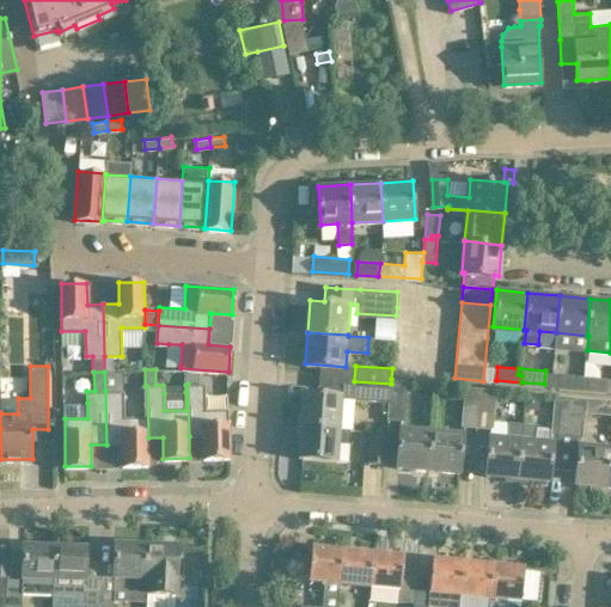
[(199,372),(184,372),(185,385),(188,384),(189,436),(203,436),(203,458),(230,458),(228,409),(205,410),(203,396),(203,384),(199,384),(199,372)]
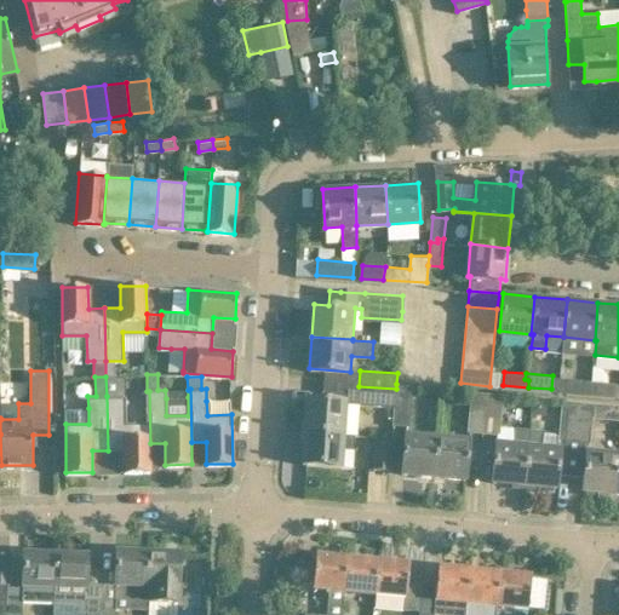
[(566,391),(591,394),(592,386),(588,385),(589,380),(567,378),(566,391)]
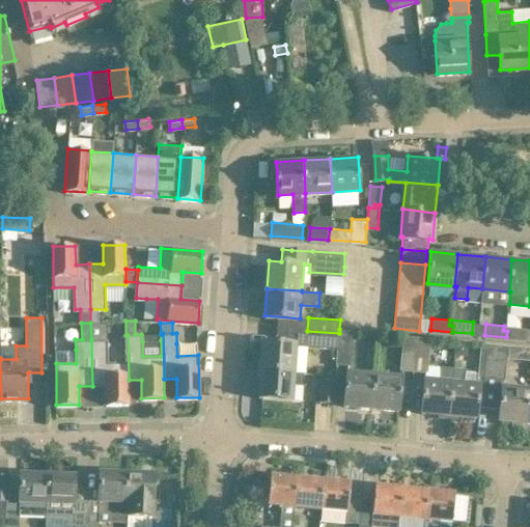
[(507,331),(506,337),(526,339),(527,328),(504,326),(503,330),(507,331)]
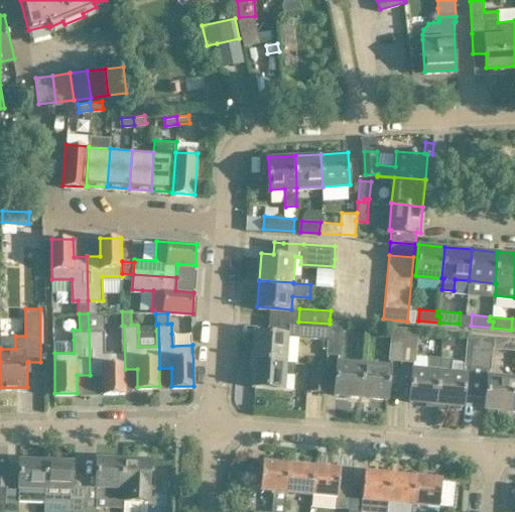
[(330,320),(330,324),(329,337),(328,351),(340,352),(342,321),(330,320)]
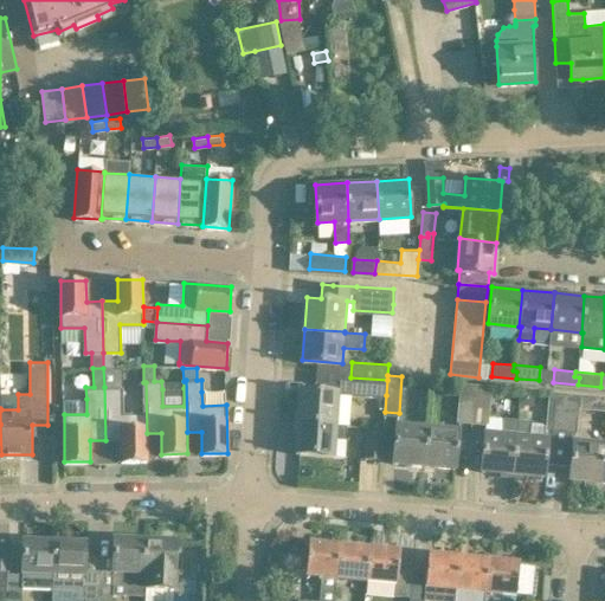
[(349,393),(386,395),(387,380),(351,377),(349,393)]
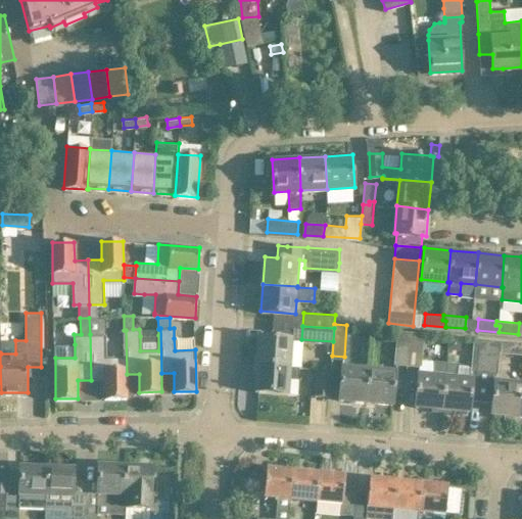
[(105,333),(90,334),(91,380),(104,379),(105,397),(127,397),(127,394),(127,374),(126,330),(124,330),(125,356),(106,357),(105,333)]
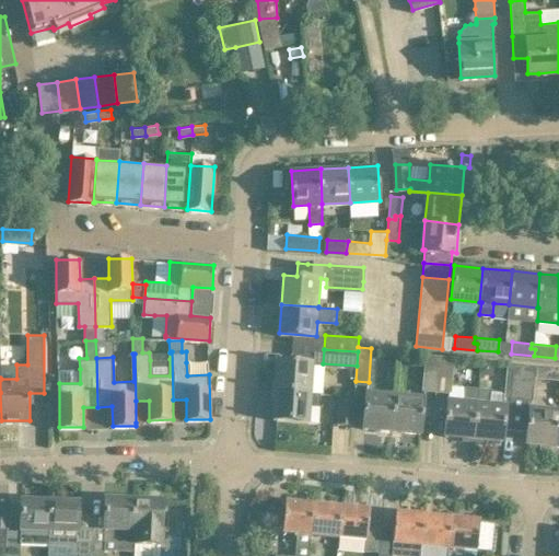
[(422,387),(437,389),(440,355),(426,354),(422,387)]
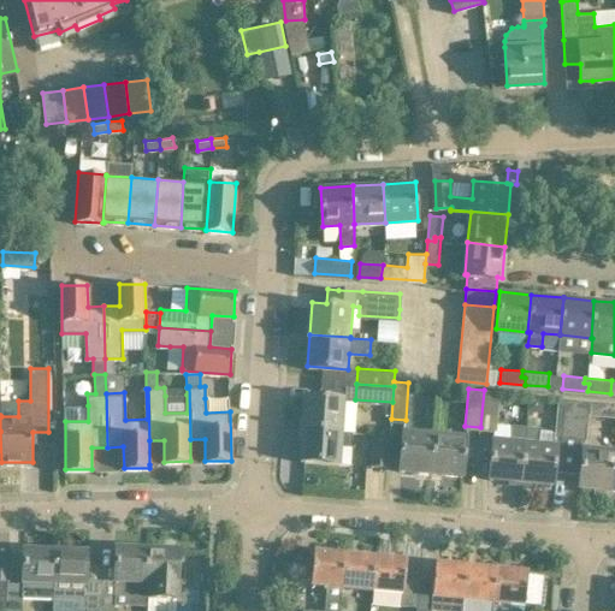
[(484,390),(480,427),(496,428),(500,391),(484,390)]
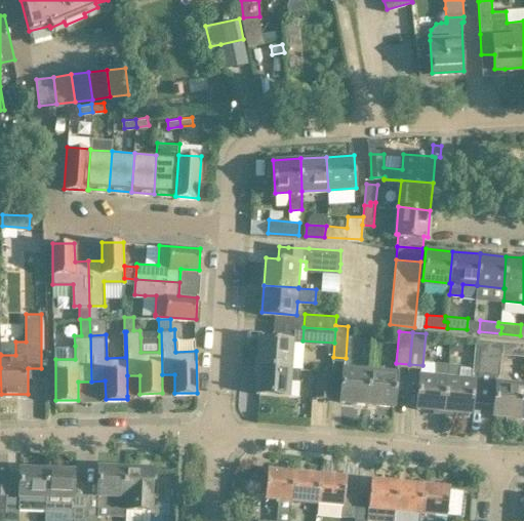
[(260,336),(258,364),(290,366),(292,339),(260,336)]
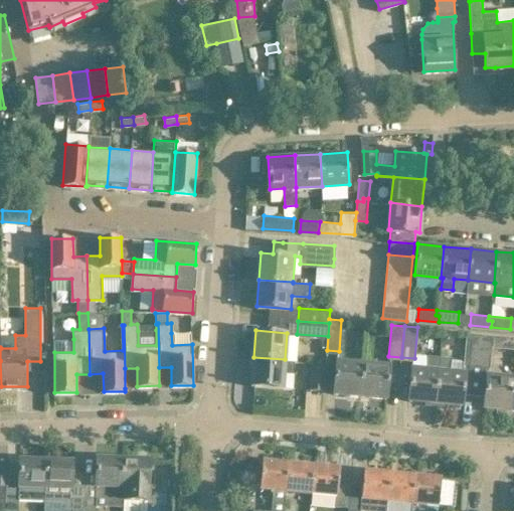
[(465,359),(464,363),(466,363),(477,364),(479,332),(467,331),(465,359)]
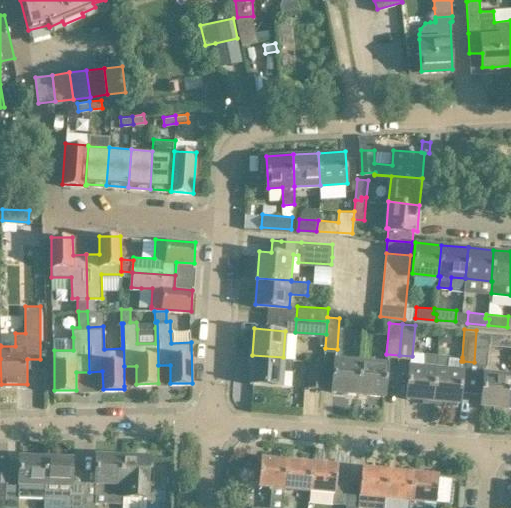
[(476,330),(474,362),(487,363),(490,332),(476,330)]
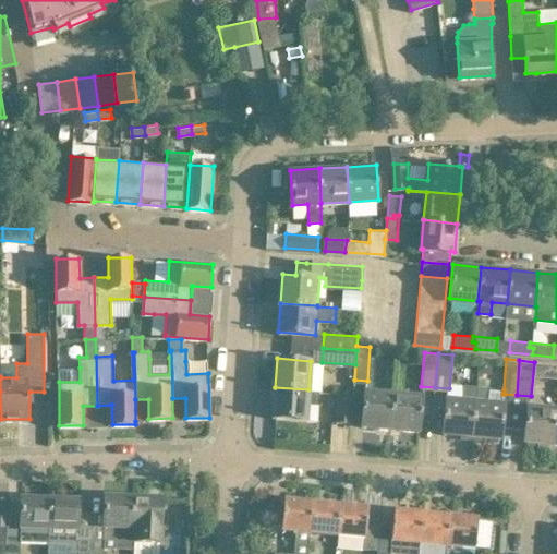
[(443,432),(472,434),(476,386),(464,385),(463,399),(446,397),(443,432)]
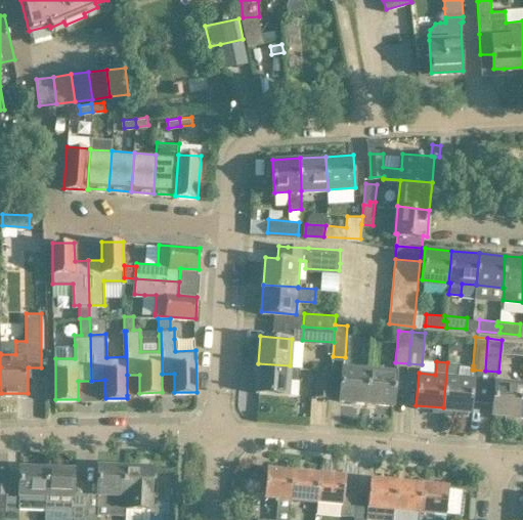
[(460,363),(447,362),(443,407),(456,409),(456,414),(469,415),(469,410),(470,410),(473,378),(459,377),(460,363)]
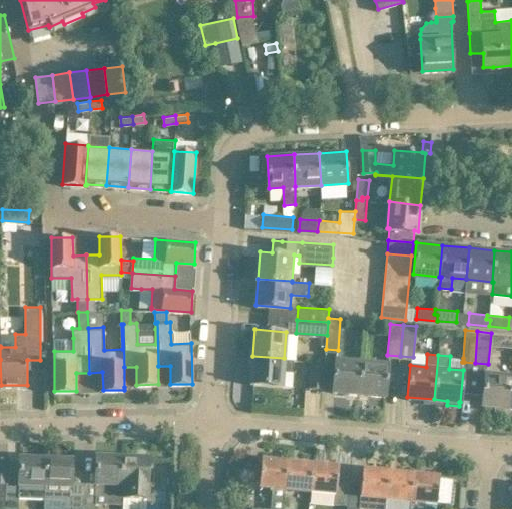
[(252,356),(250,382),(282,384),(283,370),(311,372),(311,360),(297,359),(297,360),(284,359),(284,358),(252,356)]
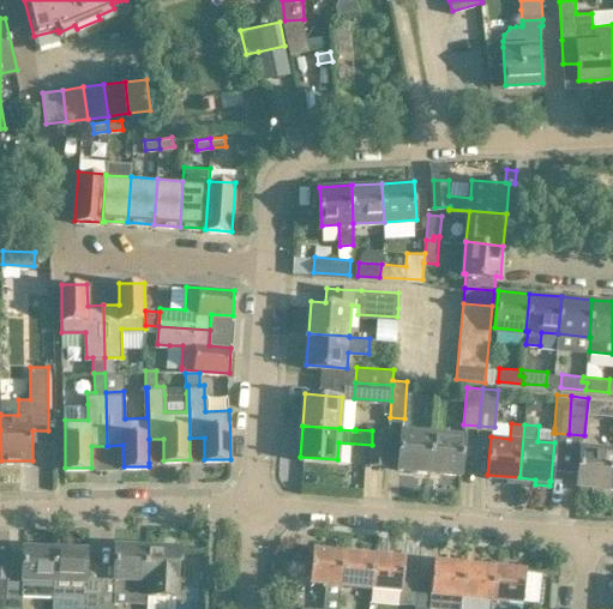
[(398,466),(428,469),(432,432),(402,428),(398,466)]
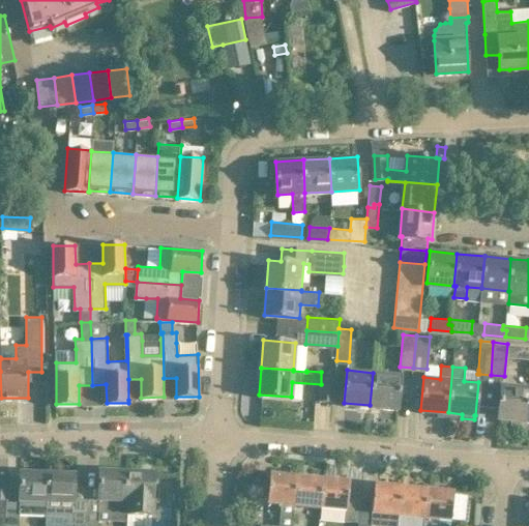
[(334,373),(321,372),(321,384),(320,399),(333,400),(334,373)]
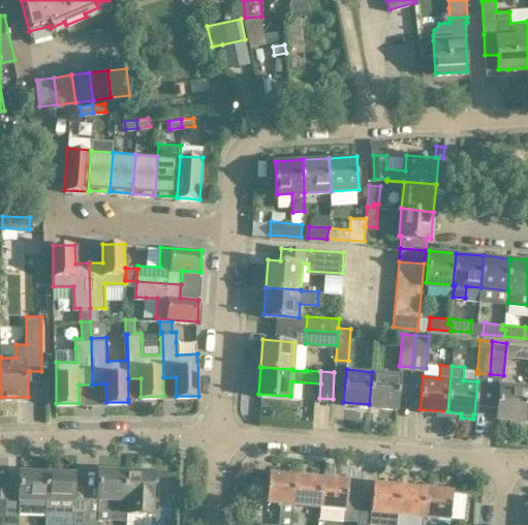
[(372,372),(369,404),(397,407),(400,374),(372,372)]
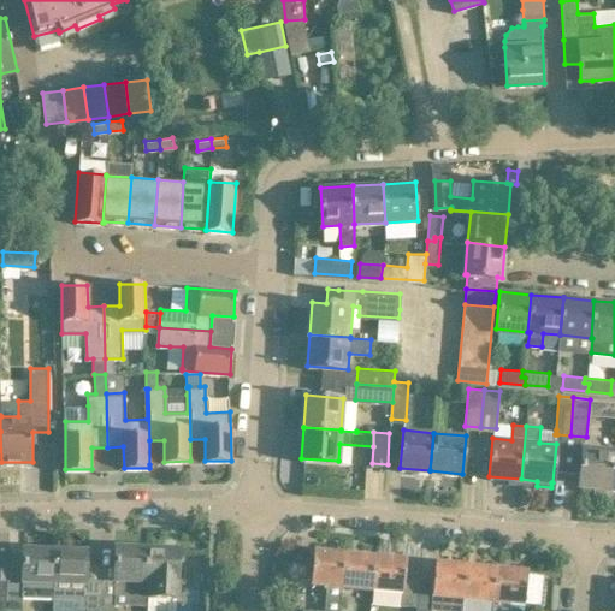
[(614,449),(583,445),(579,485),(593,486),(593,492),(609,494),(610,488),(611,488),(614,462),(614,449)]
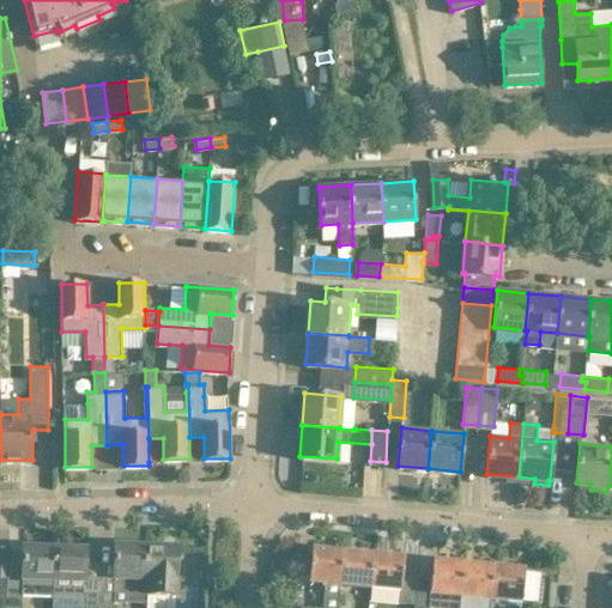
[(115,543),(114,589),(145,590),(146,545),(115,543)]
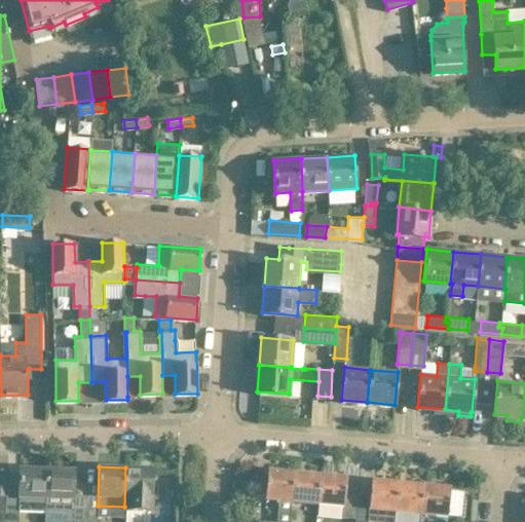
[(125,468),(124,507),(151,508),(151,495),(156,495),(156,481),(152,481),(152,469),(125,468)]
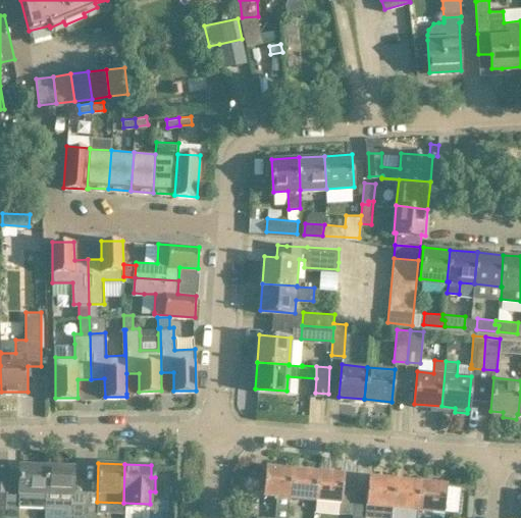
[(18,506),(46,507),(47,466),(20,465),(18,506)]
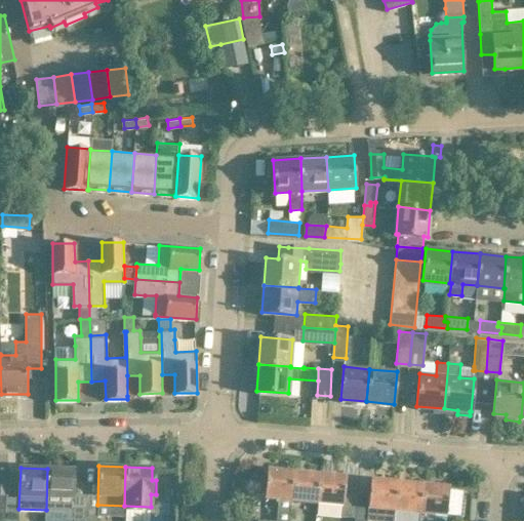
[(47,469),(46,510),(66,511),(66,516),(72,517),(71,520),(83,520),(84,506),(72,506),(73,497),(74,470),(47,469)]
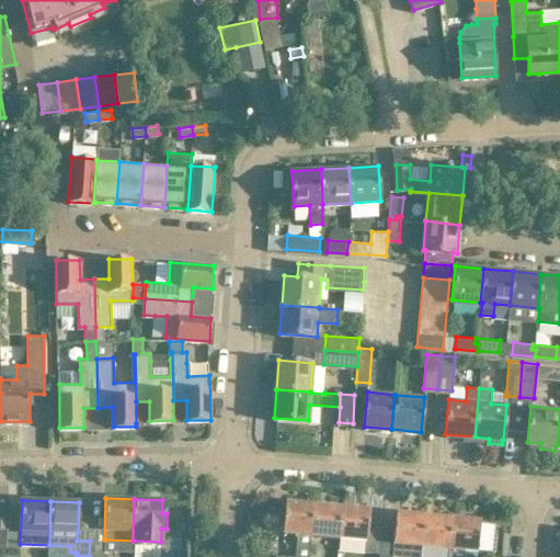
[(286,502),(284,532),(311,534),(313,506),(286,502)]
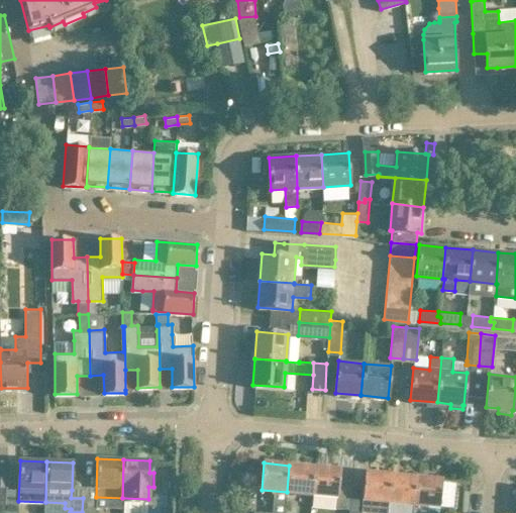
[(315,468),(289,466),(287,492),(313,494),(315,468)]
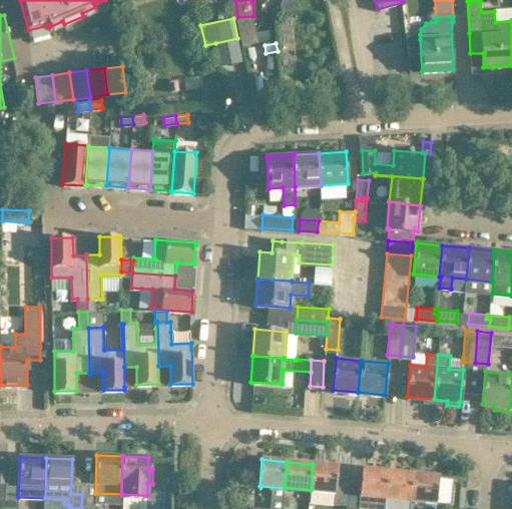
[(339,466),(313,464),(311,490),(336,493),(335,503),(347,504),(349,484),(337,483),(339,466)]
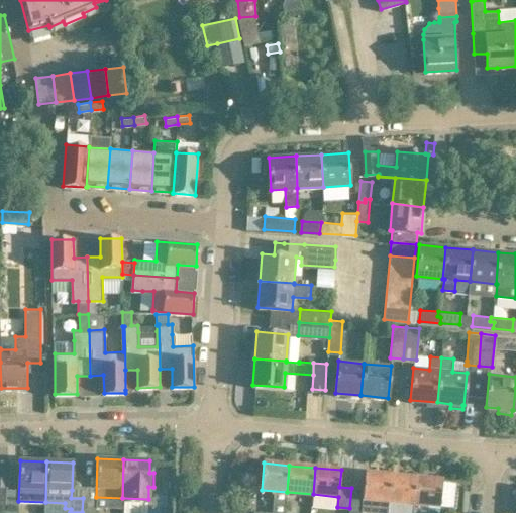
[(351,488),(349,508),(348,512),(362,512),(378,512),(388,512),(392,475),(366,472),(364,489),(351,488)]
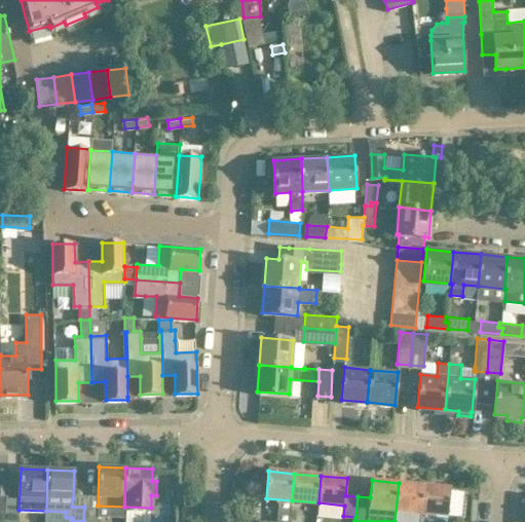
[(399,483),(395,521),(408,521),(409,512),(421,513),(424,485),(399,483)]
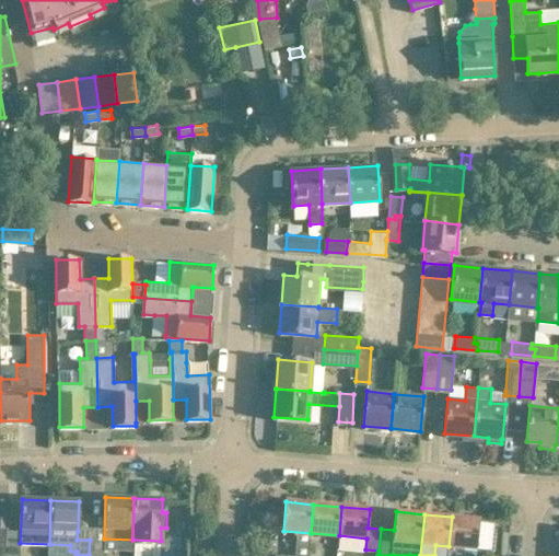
[(449,546),(447,555),(463,555),(464,547),(477,548),(492,549),(495,521),(480,519),(452,517),(449,546)]
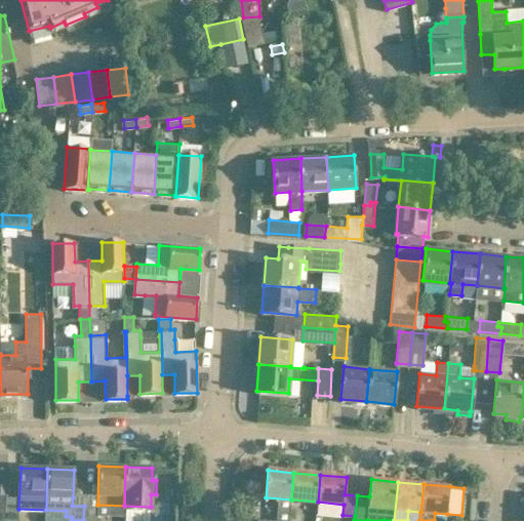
[(96,506),(84,506),(83,520),(95,520),(96,514),(96,506)]
